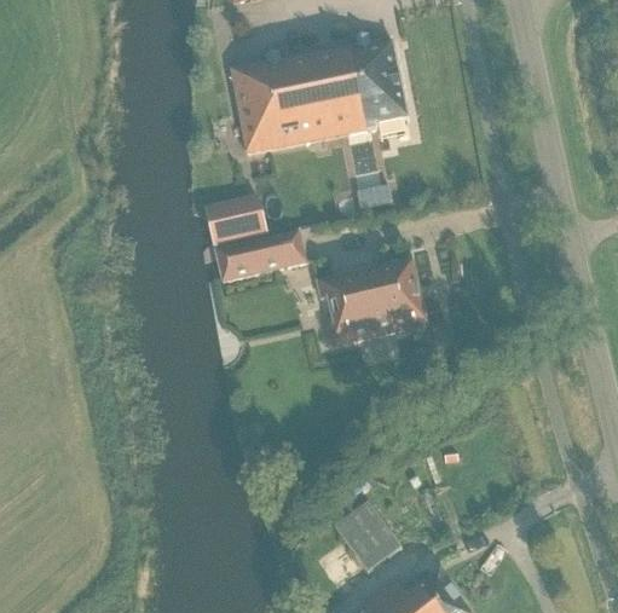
[(408,116),(393,39),(231,69),(247,151),(379,127),(377,121),(408,116)]
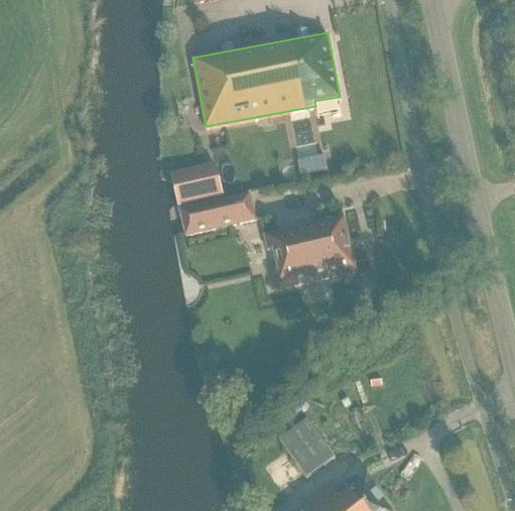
[(224,196),(217,161),(171,171),(173,179),(177,199),(179,206),(224,196)]
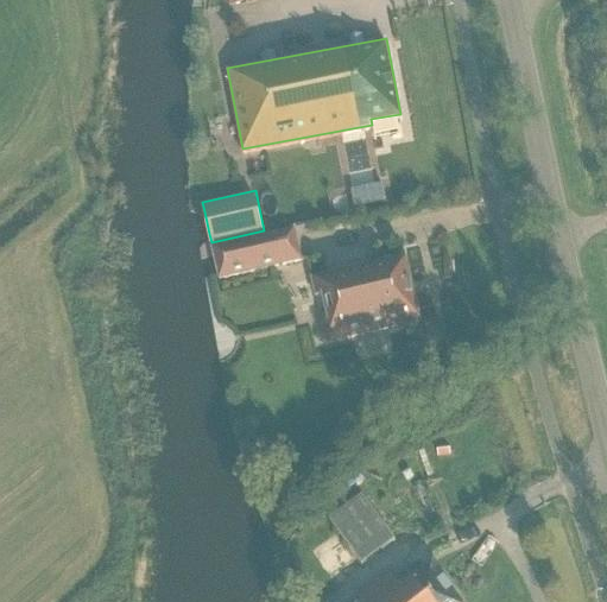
[(293,227),(213,246),(220,276),(301,257),(293,227)]
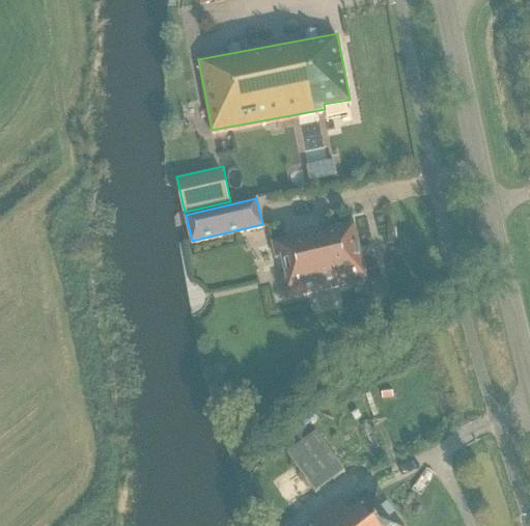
[(341,223),(273,240),(277,256),(282,254),(287,278),(282,280),(286,296),(354,280),(354,278),(365,276),(368,281),(369,280),(356,256),(353,245),(355,217),(354,217),(353,223),(341,225),(341,223)]
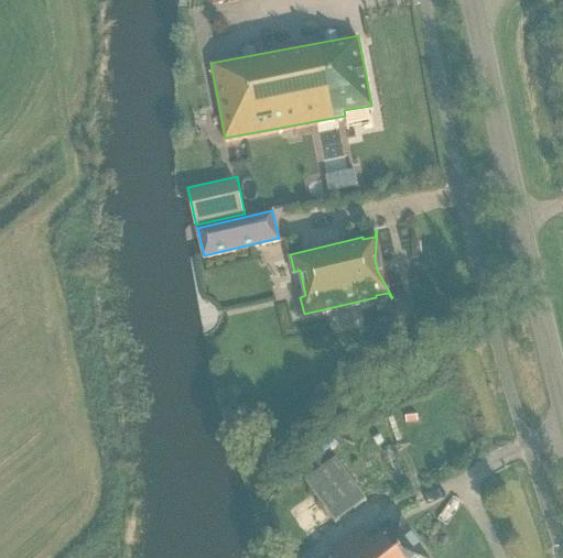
[(289,249),(287,237),(268,240),(271,253),(289,249)]
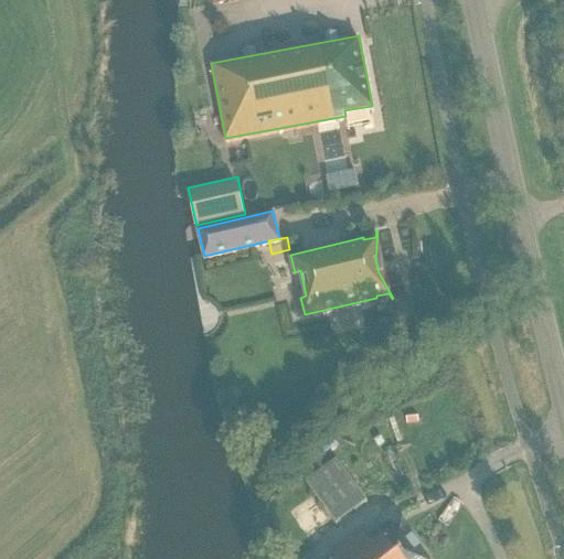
[(379,444),(384,441),(381,436),(375,440),(379,444)]
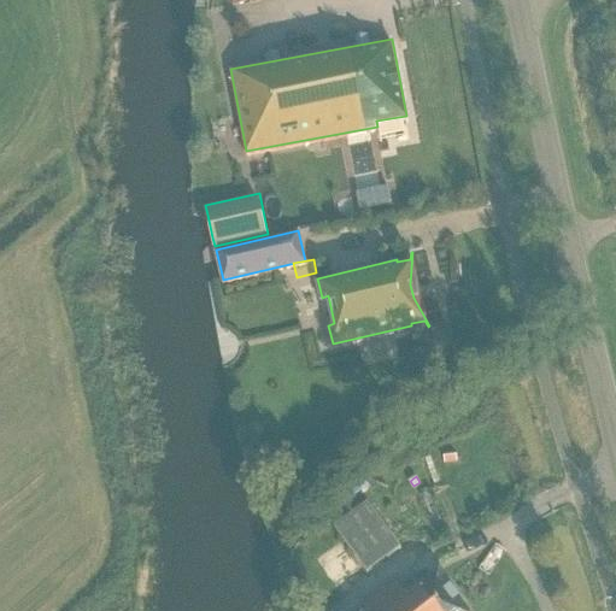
[(402,546),(368,499),(334,523),(368,570),(402,546)]
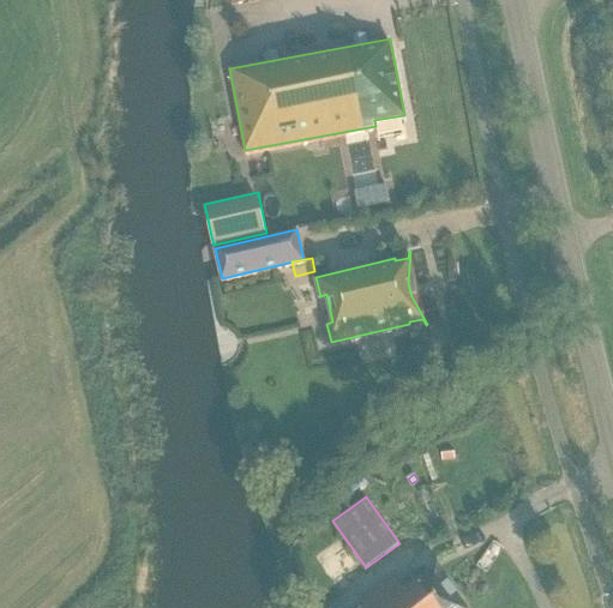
[(436,536),(415,509),(391,525),(409,551),(414,551),(436,536)]
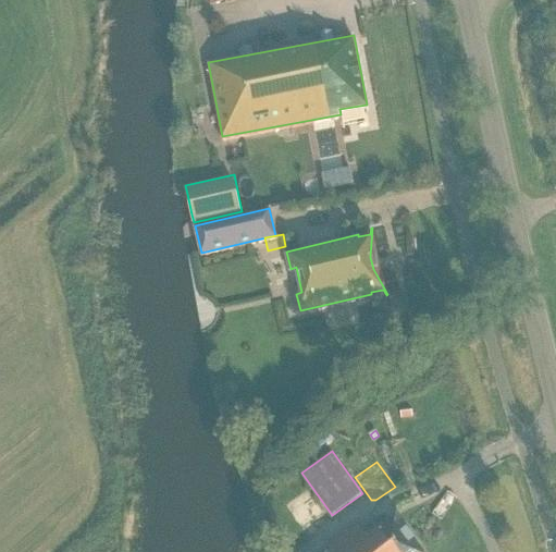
[(423,551),(397,516),(368,538),(357,523),(330,543),(334,550),(330,551),(423,551)]
